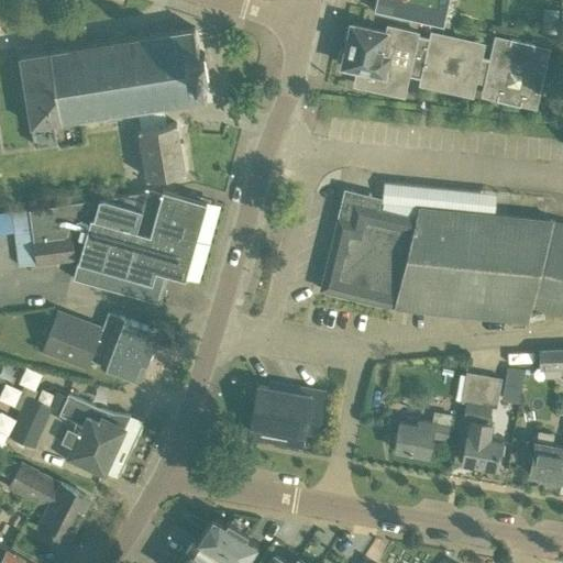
[(449,0),(375,0),(374,11),(443,26),(449,0)]
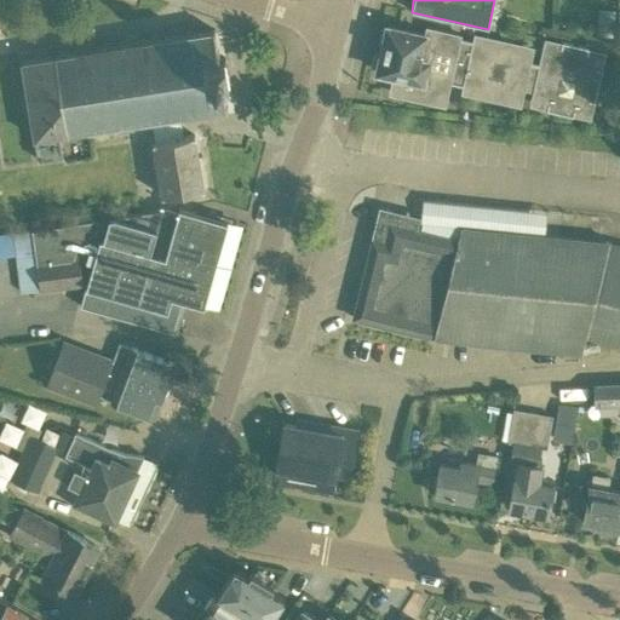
[(614,38),(616,10),(598,9),(596,35),(614,38)]
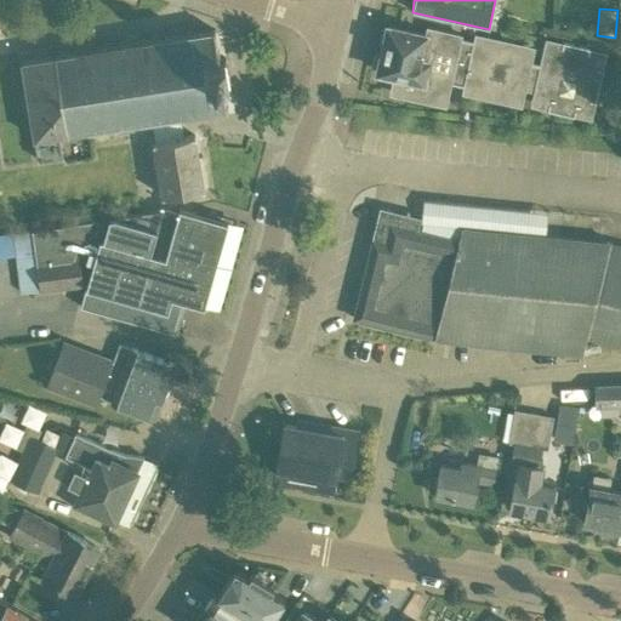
[(425,34),(387,26),(379,60),(376,72),(398,77),(394,91),(409,93),(408,95),(428,100),(428,98),(442,101),(446,81),(467,86),(466,90),(479,92),(478,93),(506,100),(506,98),(518,102),(520,90),(537,93),(536,102),(548,106),(547,110),(574,117),(575,112),(588,114),(591,102),(596,103),(603,69),(598,68),(600,56),(588,53),(590,47),(563,41),(562,47),(548,44),(543,67),(528,63),(530,51),(518,49),(518,47),(490,41),(478,39),(477,44),(457,39),(457,34),(426,27),(425,34)]
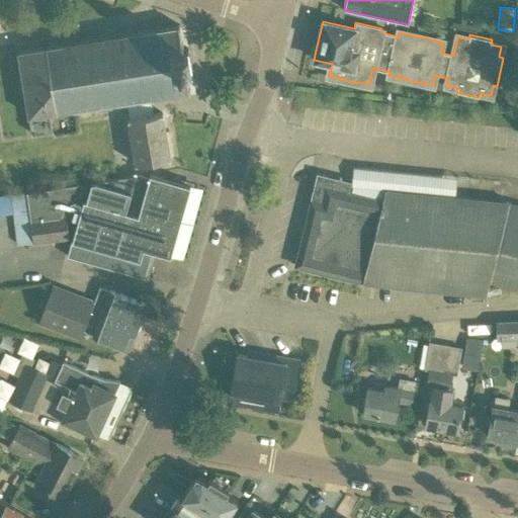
[(127,107),(128,117),(153,114),(151,96),(189,90),(187,74),(188,74),(187,67),(191,67),(188,48),(184,49),(183,41),(182,41),(179,25),(19,52),(32,134),(52,131),(49,112),(85,106),(86,112),(91,111),(92,113),(95,113),(95,110),(97,110),(98,112),(127,107)]
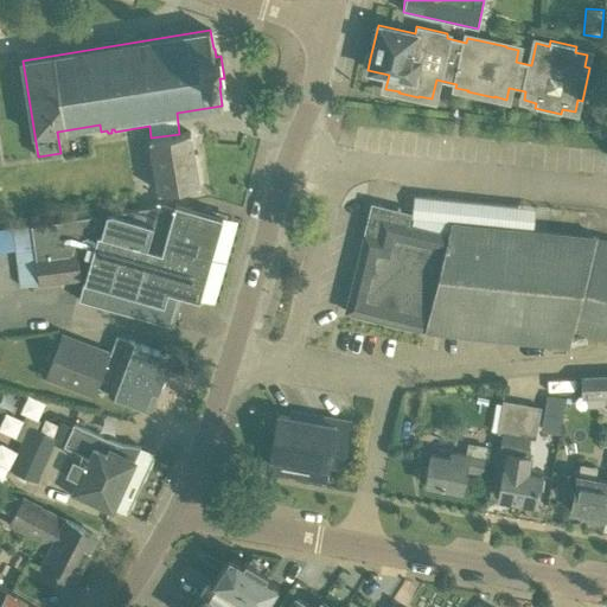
[(179,134),(151,138),(149,139),(158,192),(199,185),(191,132),(179,134)]
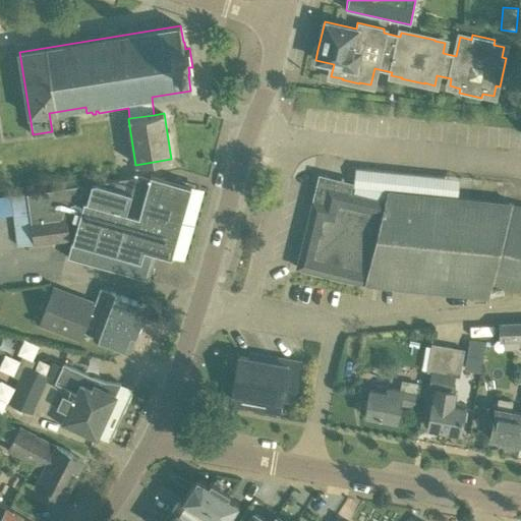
[(188,185),(151,174),(149,179),(139,176),(26,193),(33,233),(34,243),(68,238),(65,217),(79,215),(67,256),(141,278),(150,247),(169,252),(188,185)]
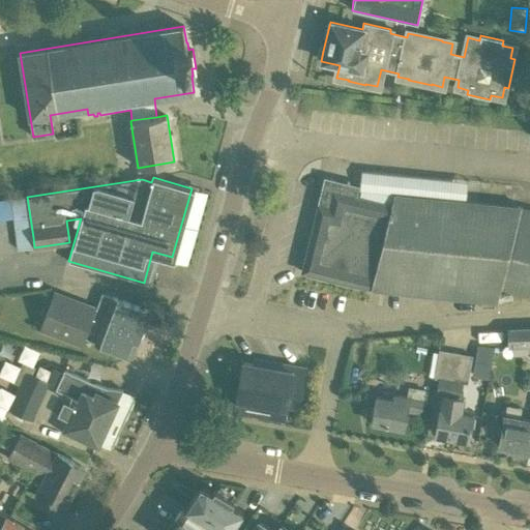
[(391,205),(333,190),(329,207),(318,204),(301,271),(370,289),(496,301),(500,287),(529,294),(529,209),(518,206),(394,194),(391,205)]
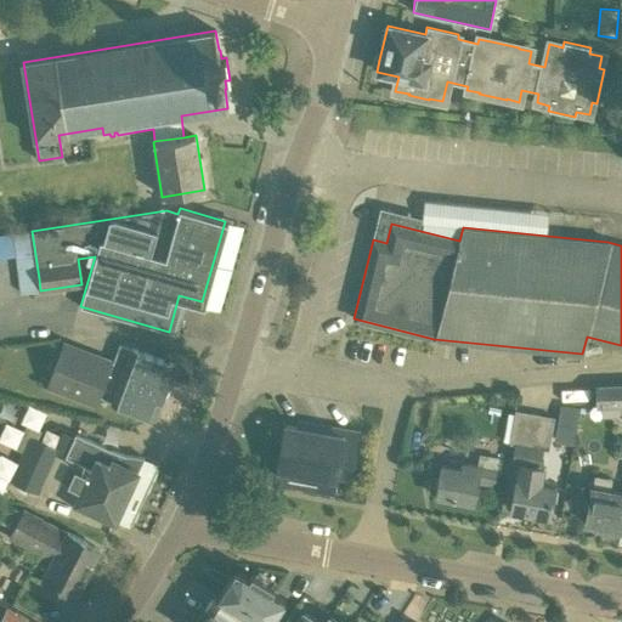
[(39,278),(18,281),(21,293),(40,290),(39,278)]
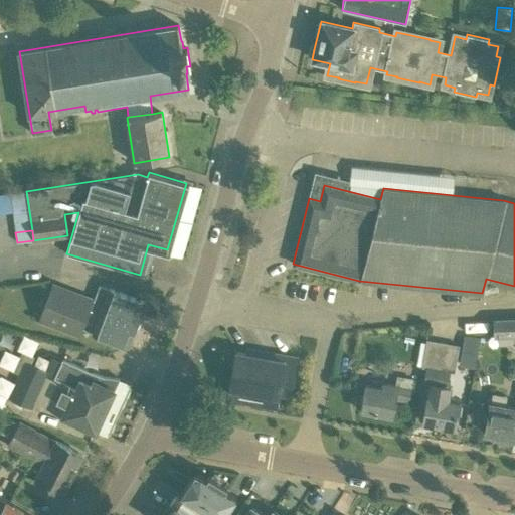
[(63,241),(45,242),(47,263),(64,262),(63,241)]
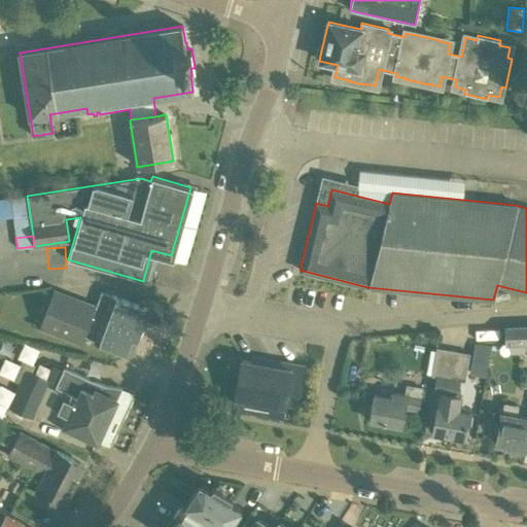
[(96,304),(54,288),(38,329),(80,346),(83,336),(131,354),(147,309),(101,291),(96,304)]
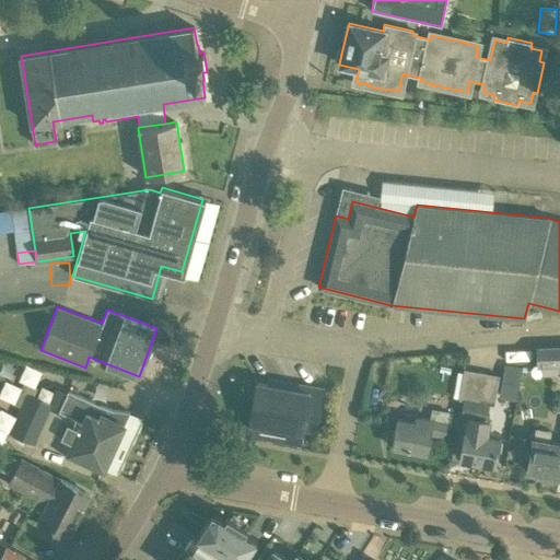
[(536,365),(559,364),(559,345),(536,346),(536,365)]
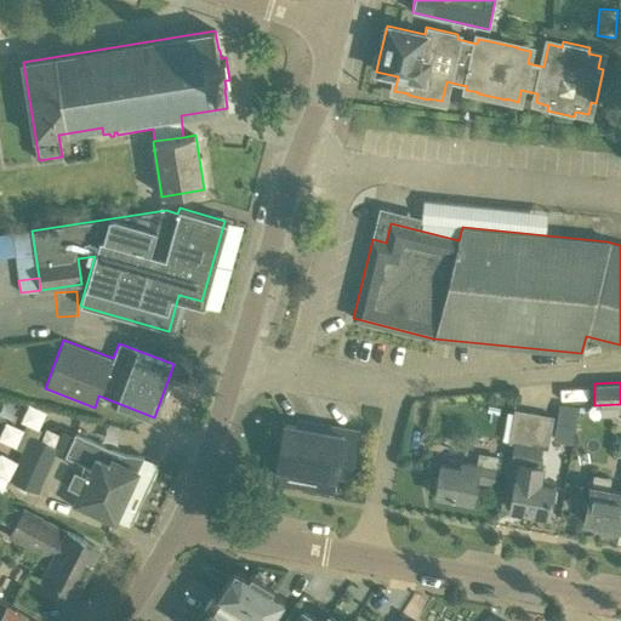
[(573,444),(577,406),(558,404),(553,442),(573,444)]
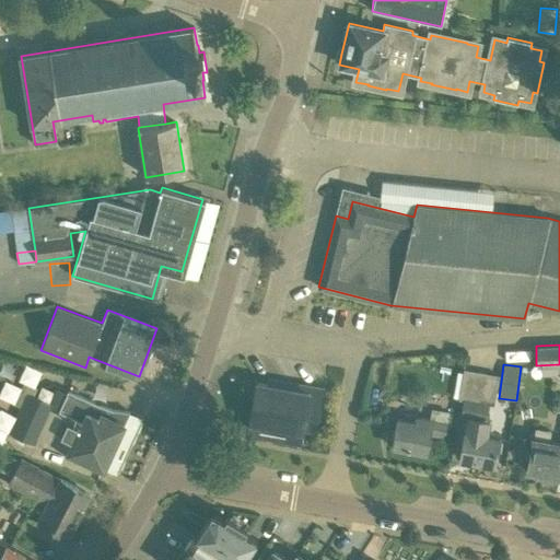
[(475,419),(481,373),(465,370),(459,399),(464,400),(461,417),(467,418),(475,419)]
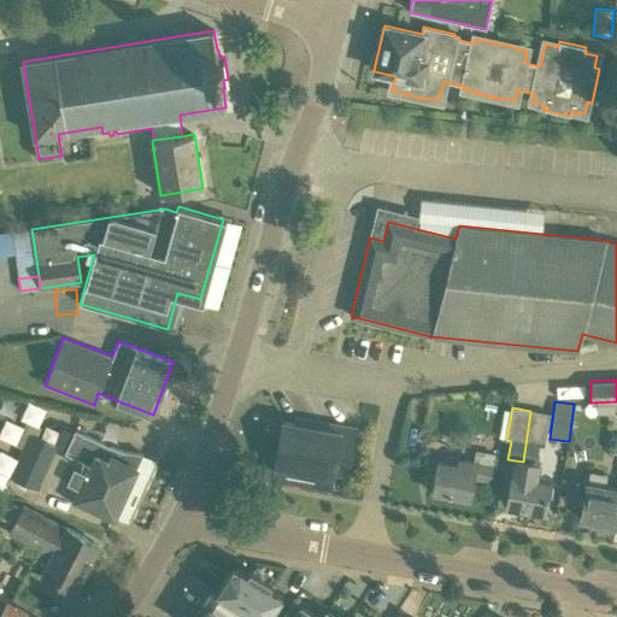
[(523,462),(515,460),(506,506),(545,512),(550,482),(535,480),(539,463),(535,463),(538,445),(542,446),(548,415),(530,411),(523,462)]
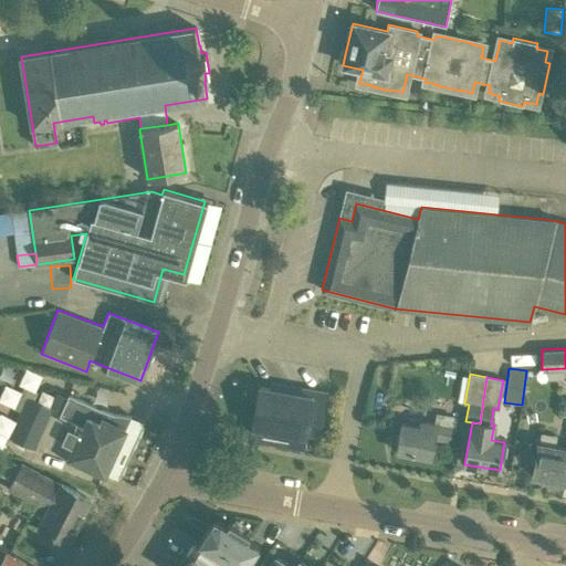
[(318,436),(325,402),(312,400),(313,396),(259,387),(249,439),(303,448),(305,433),(318,436)]
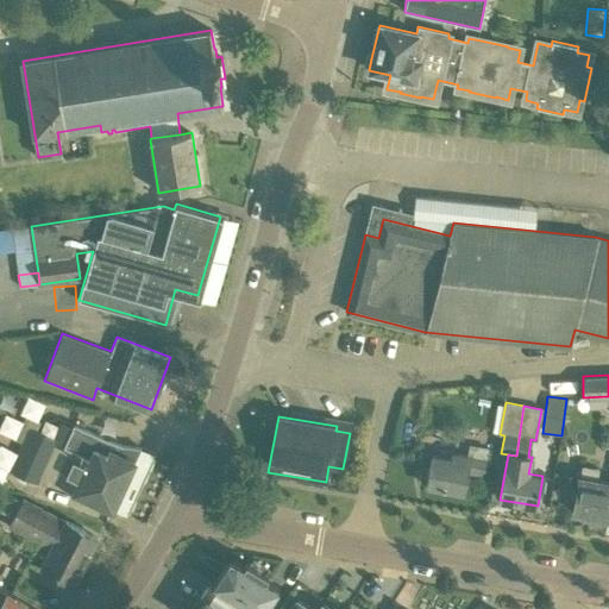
[(73,427),(61,422),(55,438),(52,443),(55,444),(70,451),(56,483),(113,509),(127,515),(156,454),(140,447),(124,445),(102,437),(74,424),(73,427)]
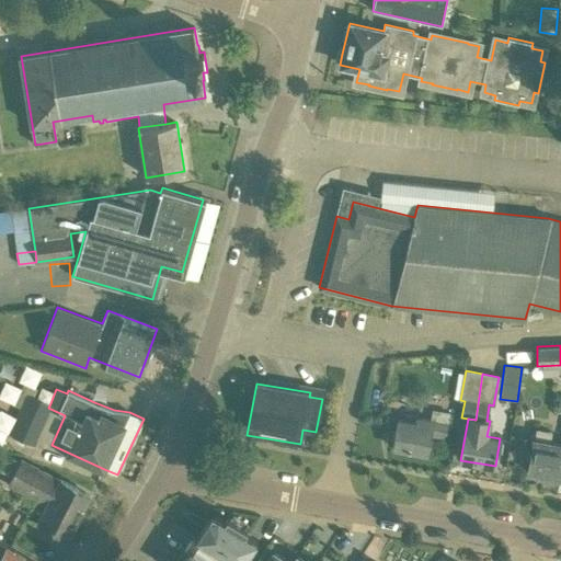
[(35,446),(38,439),(36,438),(50,409),(48,408),(50,403),(26,392),(8,434),(35,446)]
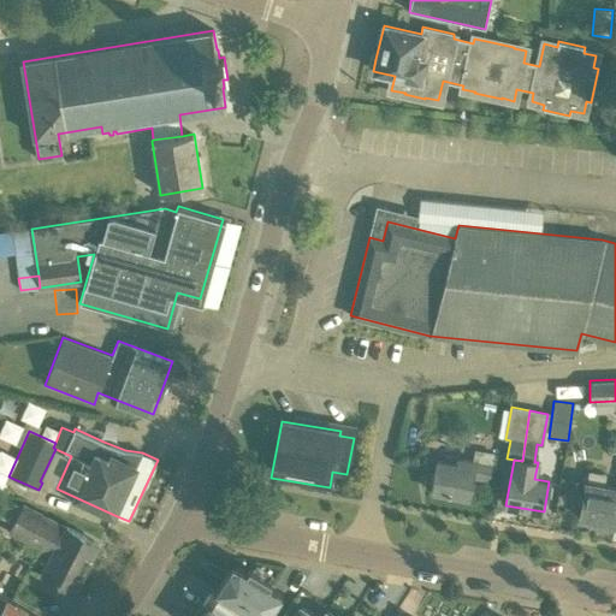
[(487,480),(492,454),(475,451),(474,462),(457,458),(456,465),(437,461),(431,492),(468,498),(472,478),(487,480)]
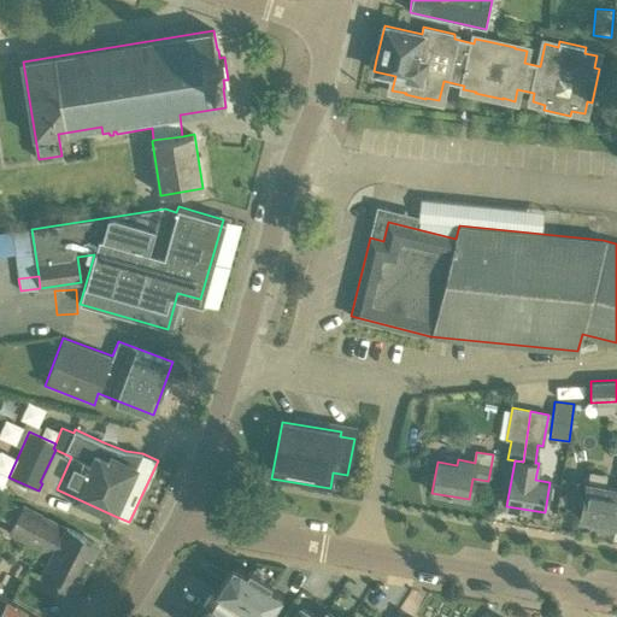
[(615,526),(616,509),(616,488),(605,486),(606,475),(591,471),(588,483),(586,482),(580,519),(615,526)]
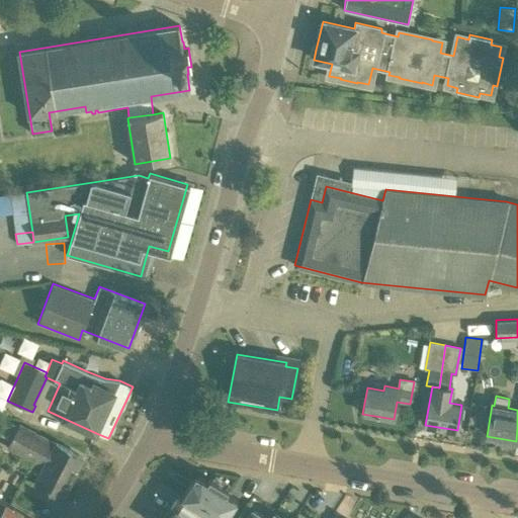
[(19,427),(0,417),(0,434),(12,441),(9,447),(44,465),(35,482),(63,496),(83,458),(20,425),(19,427)]
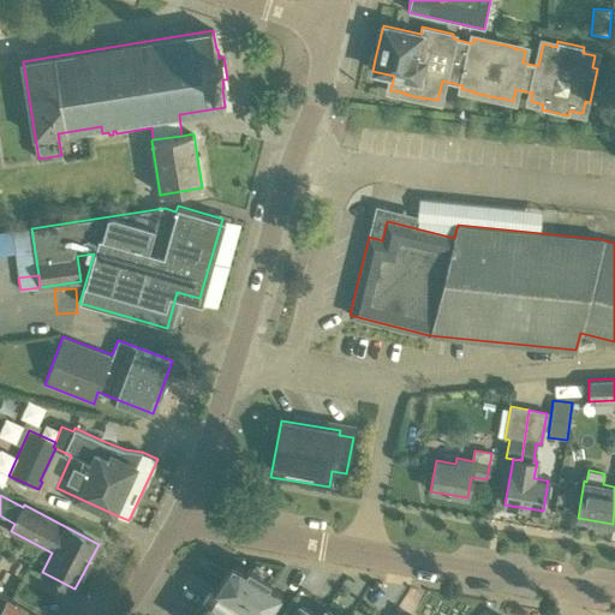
[(270,580),(249,566),(245,571),(239,566),(228,568),(198,614),(267,614),(281,593),(268,584),(270,580)]
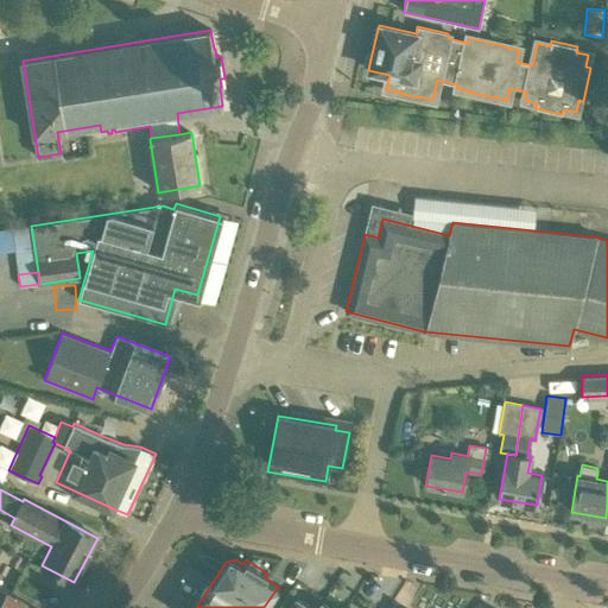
[(32,607),(0,589),(0,607),(32,607)]
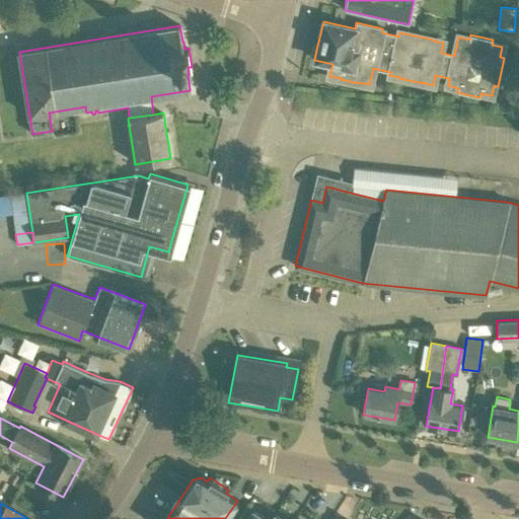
[(267,518),(252,510),(246,518),(267,518)]
